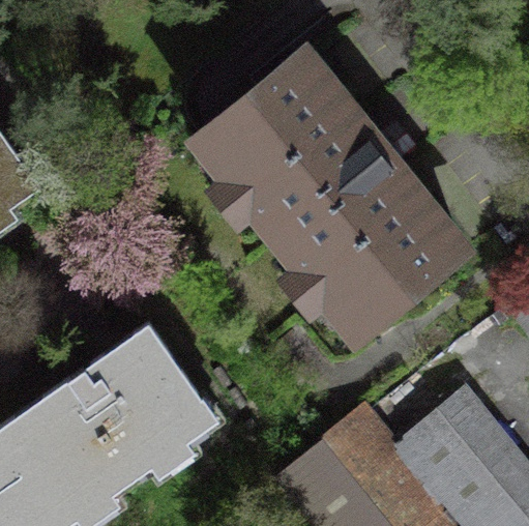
[(302,57),(200,140),(230,177),(240,169),(266,201),(256,210),(301,266),(312,258),(339,290),(328,299),(358,337),(463,252),(392,166),(417,146),(398,121),(372,142),(302,57)]
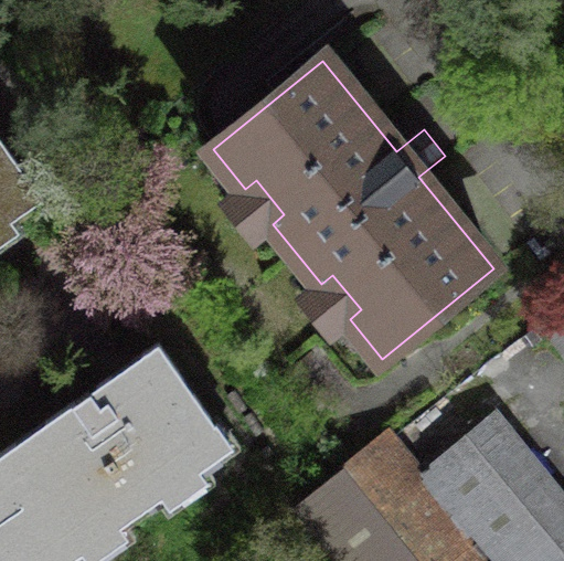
[(0,226),(41,199),(0,139),(0,226)]
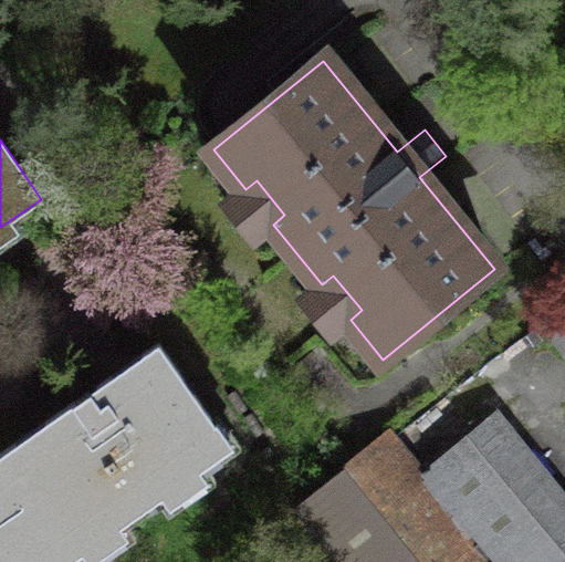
[(1,456),(73,558),(229,448),(159,346),(1,456)]
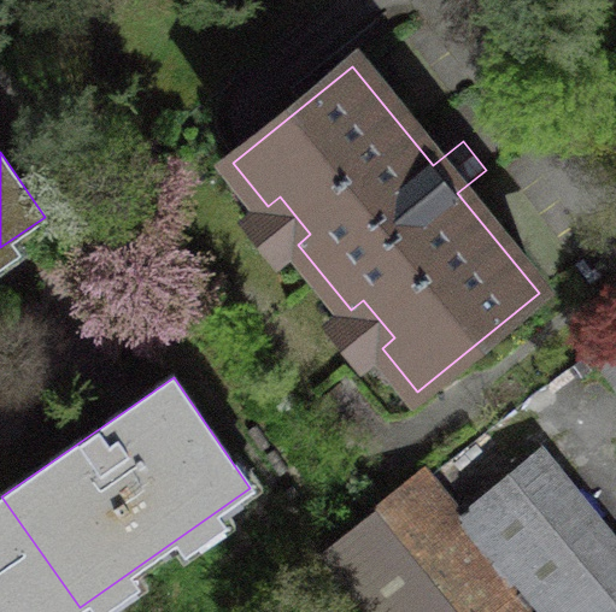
[(615,568),(555,495),(487,551),(428,480),(322,564),(362,611),(615,611),(615,568)]
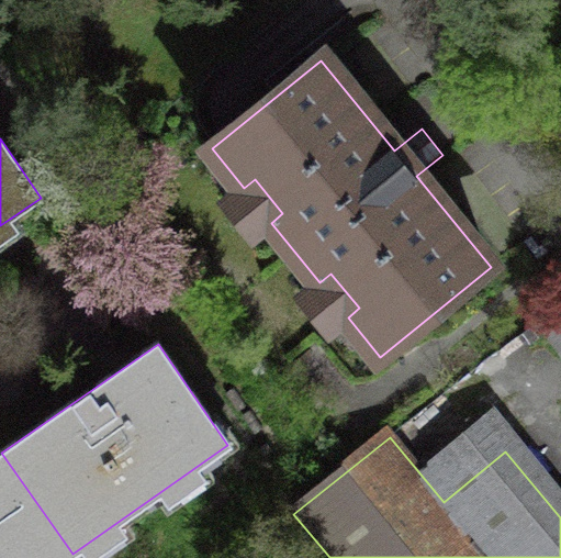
[(66,557),(73,554),(1,453),(0,453),(0,557),(66,557)]
